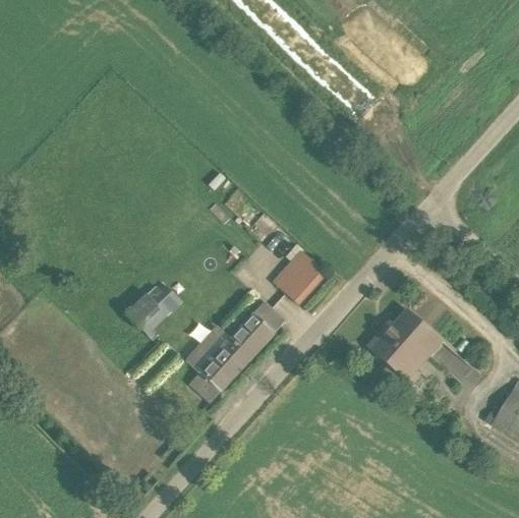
[(304,249),(298,243),(286,256),(291,262),(274,282),(299,305),(328,274),(302,251),(304,249)]
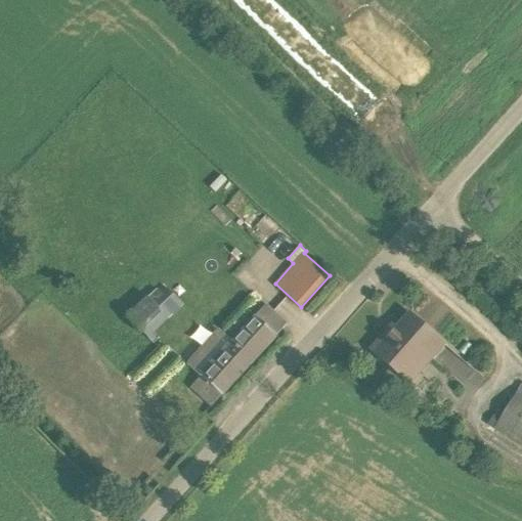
[(128,314),(149,336),(173,313),(175,315),(182,308),(181,307),(184,304),(168,287),(154,301),(147,296),(128,314)]
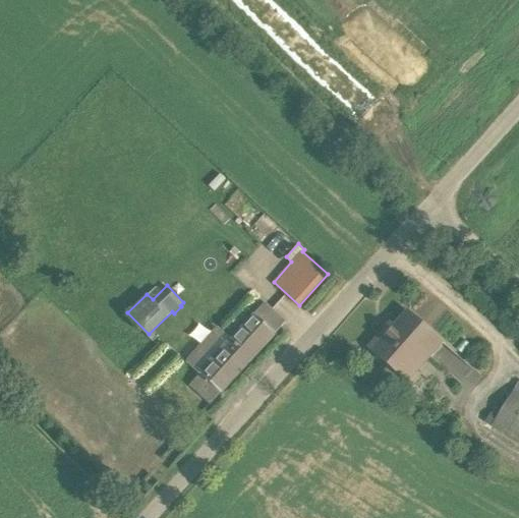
[(211,403),(286,321),(265,302),(253,313),(253,312),(231,337),(217,324),(184,359),(198,372),(199,373),(190,385),(211,403)]
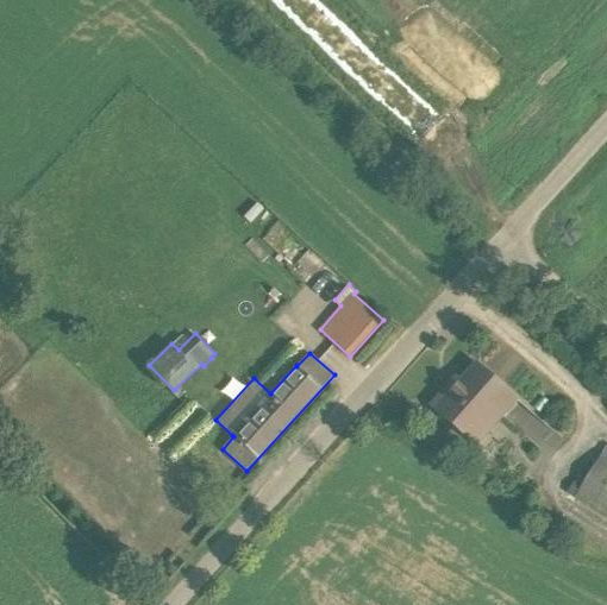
[(448,386),(431,407),(477,448),(520,399),(477,361),(452,390),(448,386)]
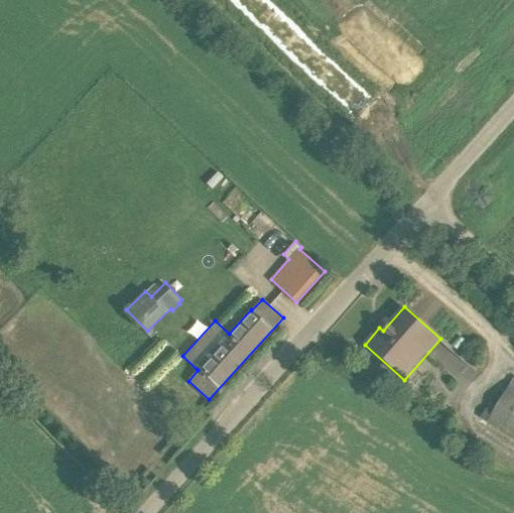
[(513,379),(491,413),(488,412),(485,416),(489,418),(487,422),(513,438),(513,379)]
